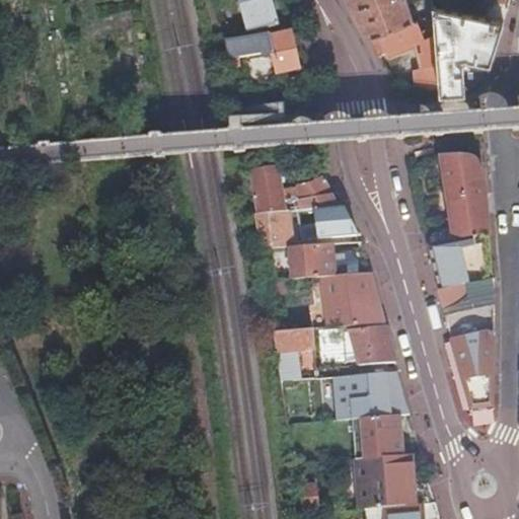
[(240,0),(242,3),(237,4),(246,33),(278,24),(271,0),(240,0)]
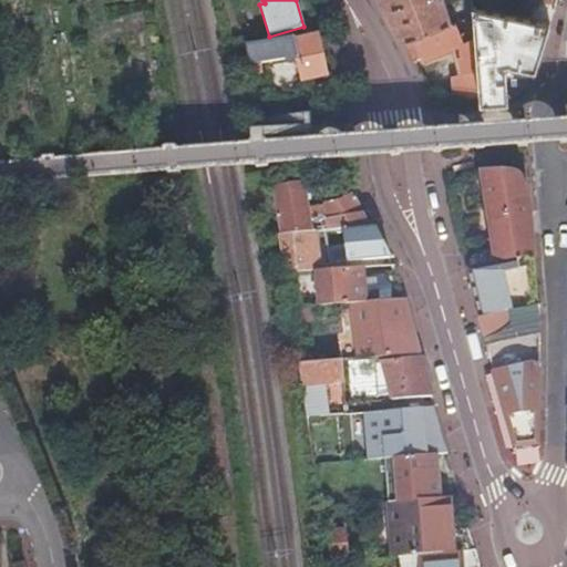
[(444,0),(380,0),(404,43),(452,26),(444,0)]
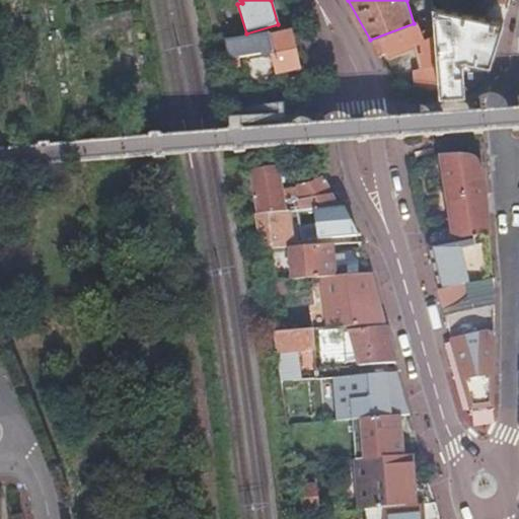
[(432,0),(424,0),(428,18),(434,16),(433,8),(432,0)]
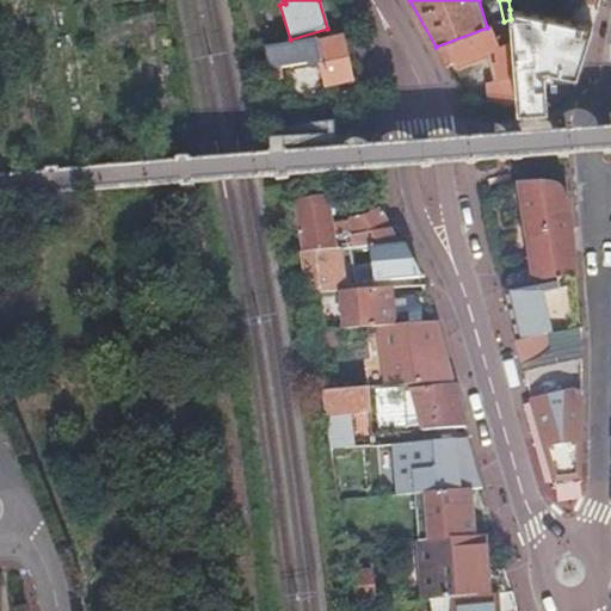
[(592,26),(510,10),(511,19),(513,41),(517,75),(519,104),(520,113),(542,112),(548,112),(554,110),(560,107),(565,103),(569,98),(572,91),(575,78),(592,26)]
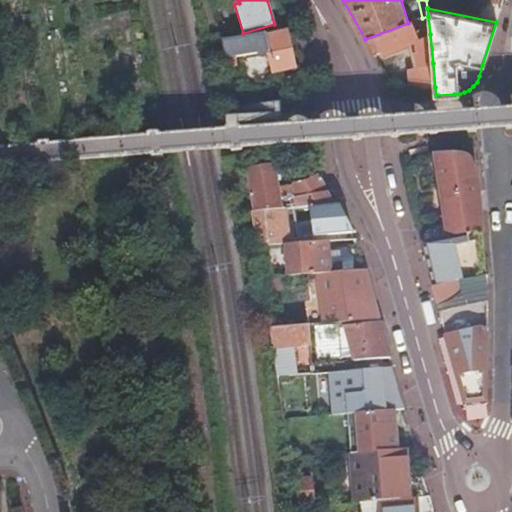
[(408,23),(365,39),(374,56),(414,40),(430,34),(428,16),(422,18),(408,23)]
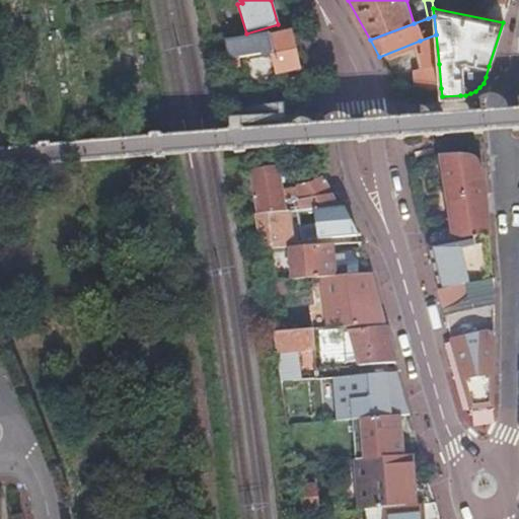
[(270,33),(227,41),(232,71),(240,69),(238,59),(269,54),(272,71),(278,70),(278,74),(299,70),(292,33),(271,36),(270,33)]
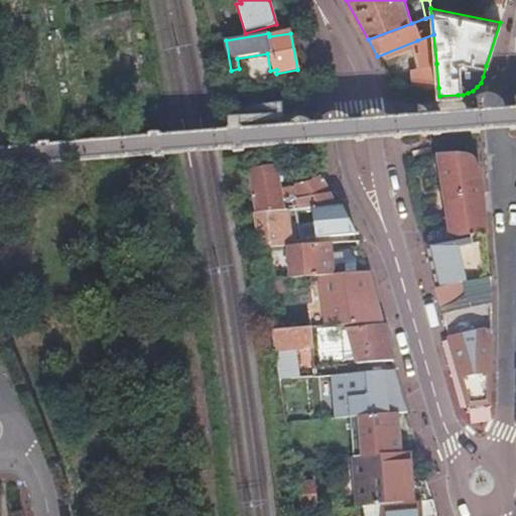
[(433,34),(417,40),(420,51),(416,52),(420,68),(436,63),(433,34)]
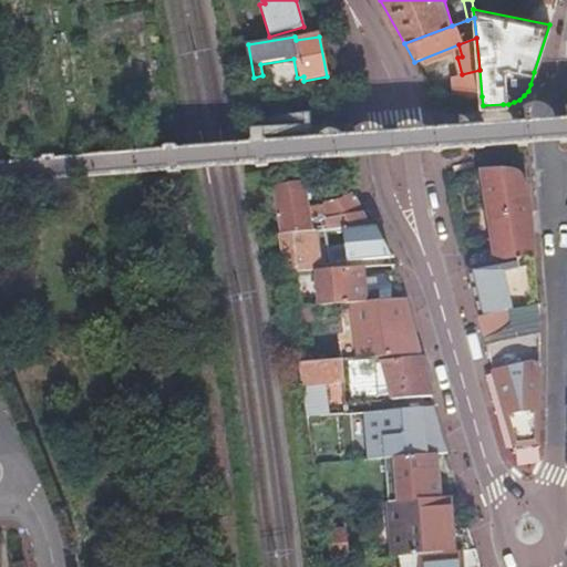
[(482,96),(480,70),(462,74),(452,78),(454,99),(482,96)]
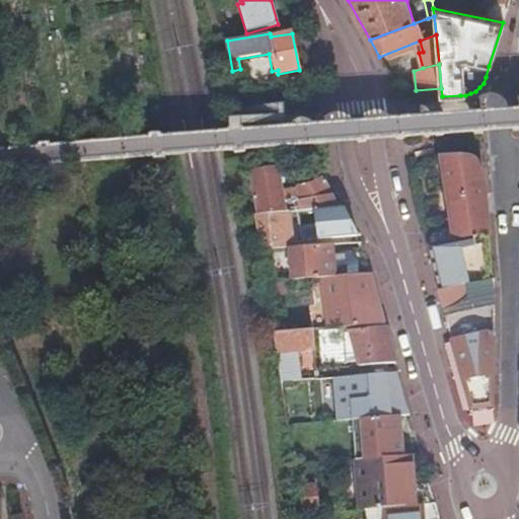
[(283,79),(285,87),(293,86),(291,78),(283,79)]
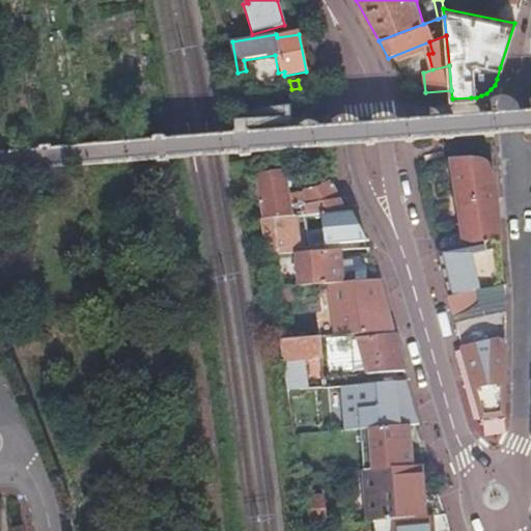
[(478,245),(469,157),(458,157),(454,158),(450,159),(463,233),(467,247),(478,245)]
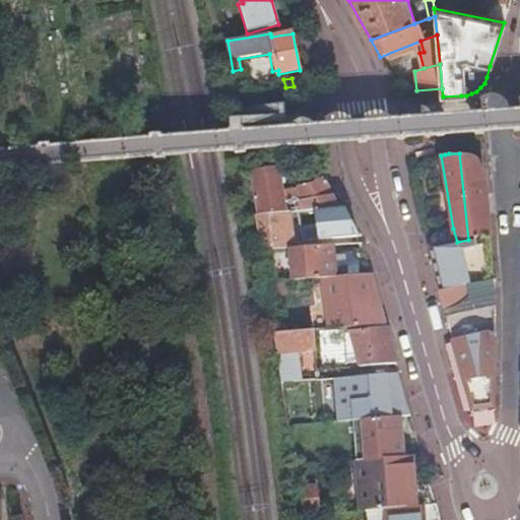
[(460,153),(459,153),(468,240),(490,237),(483,172),(477,158),(469,155),(460,153)]
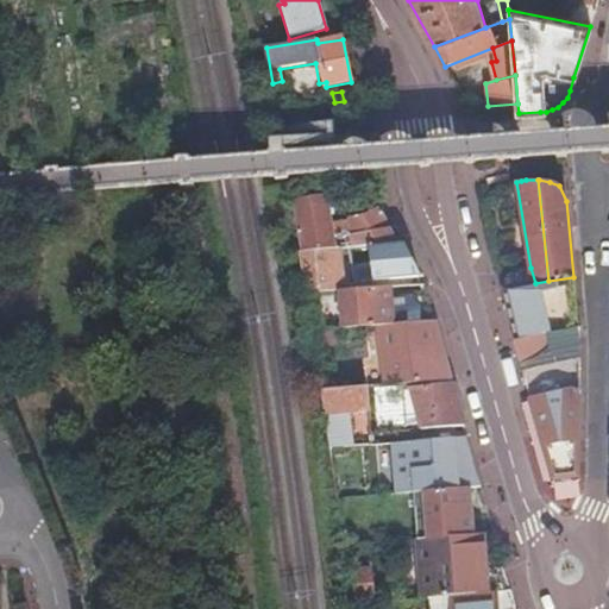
[(301,205),(305,251),(334,249),(332,225),(331,203),(301,205)]
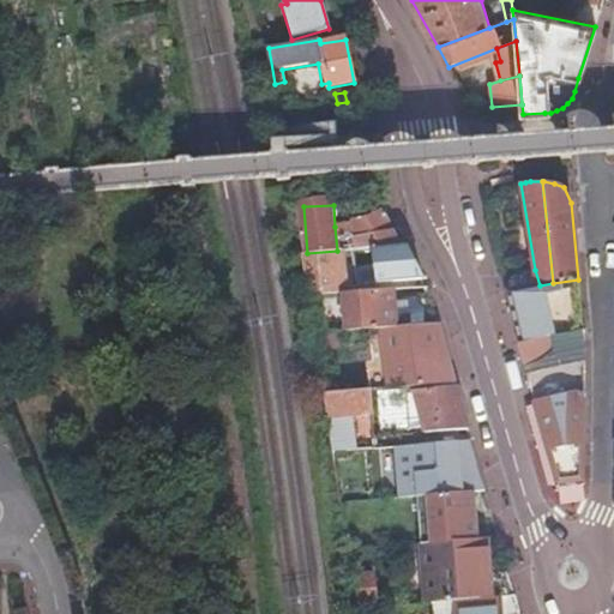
[(387,212),(385,210),(369,222),(355,224),(356,250),(373,247),(404,245),(387,212)]
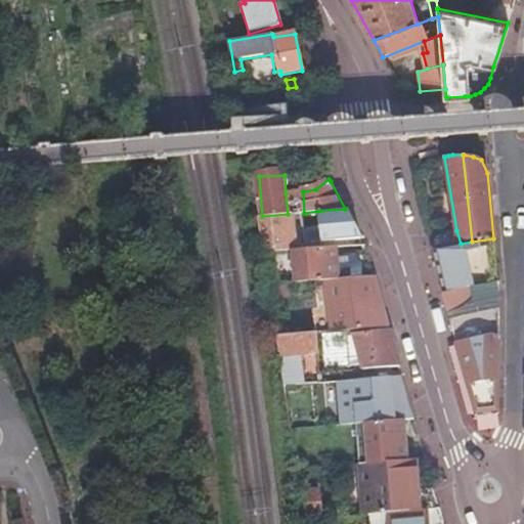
[(303,191),(286,193),(288,214),(301,213),(304,213),(303,191)]
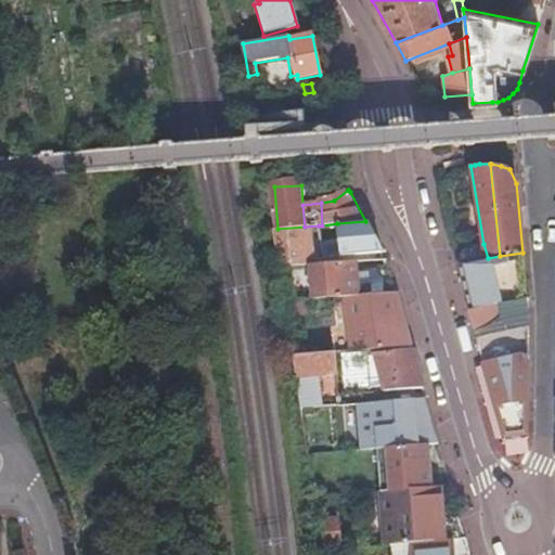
[(366,221),(365,221),(337,223),(339,256),(382,252),(381,249),(366,221)]
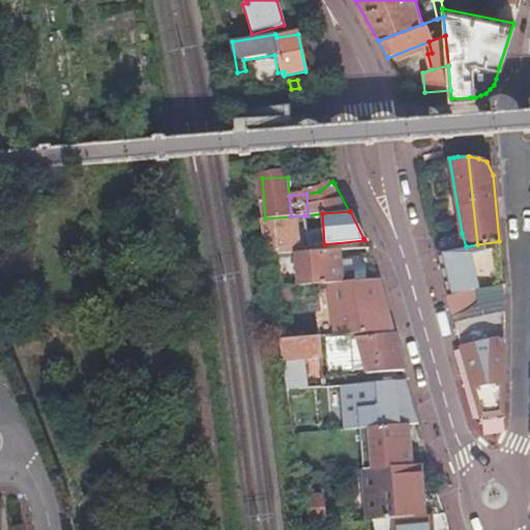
[(307,215),(304,215),(305,237),(306,246),(324,244),(322,213),(307,215)]
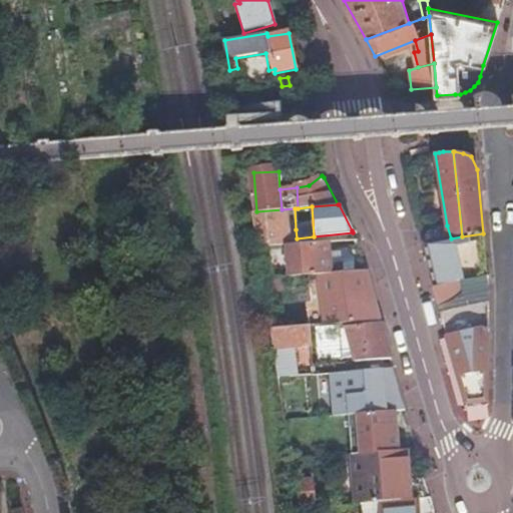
[(257,211),(249,212),(255,248),(286,245),(289,245),(287,229),(296,229),(295,208),(282,209),(257,211)]
